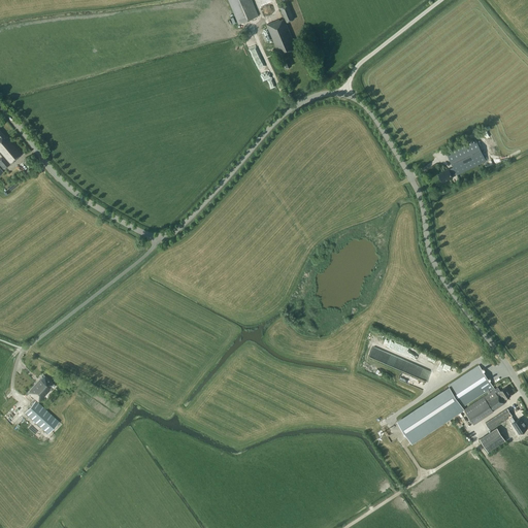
[(259,15),(252,0),(228,0),(238,24),(259,15)]
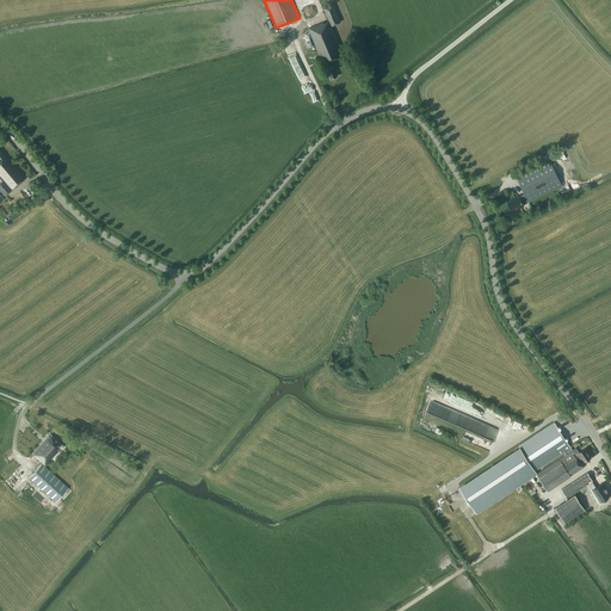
[(340,22),(333,5),(323,8),(328,22),(323,24),(323,23),(308,28),(322,61),(323,60),(331,79),(338,75),(332,62),(344,57),(331,25),(340,22)]
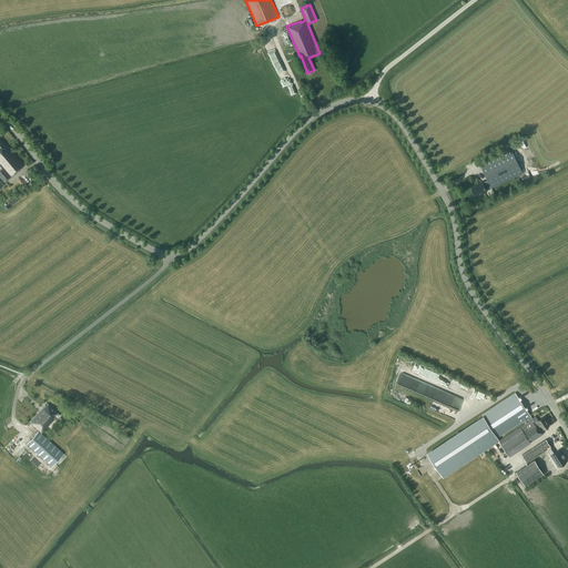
[(0,165),(2,169),(0,170),(0,176),(3,182),(4,181),(6,181),(10,178),(8,175),(9,174),(11,176),(23,165),(8,148),(7,149),(0,140),(0,165)]
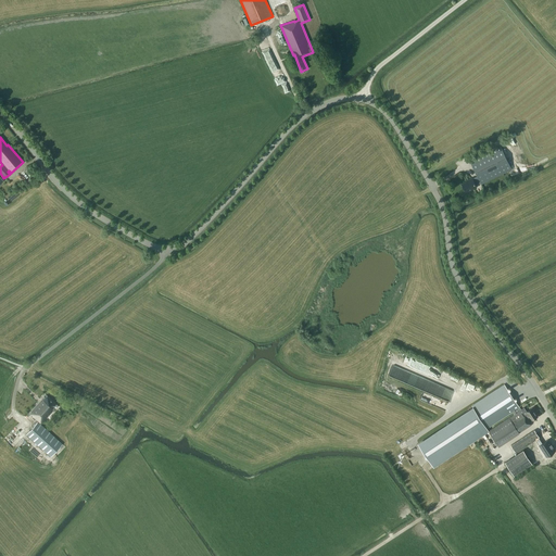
[(500,144),(469,160),(478,176),(472,178),(468,179),(468,180),(462,184),(466,192),(477,187),(476,185),(480,182),(481,184),(512,169),(500,144)]
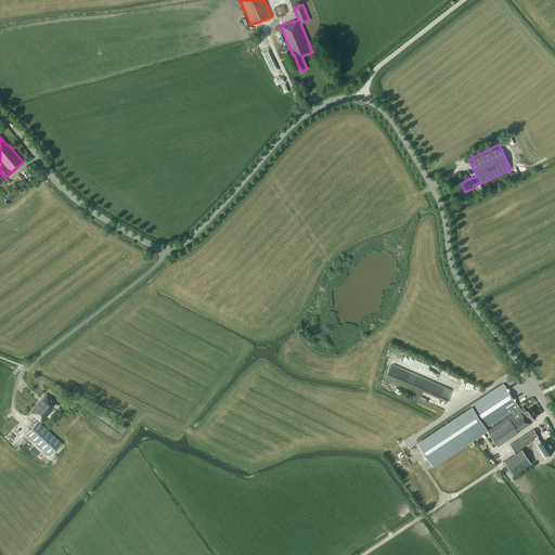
[(508,172),(511,178),(518,173),(516,168),(508,172)]
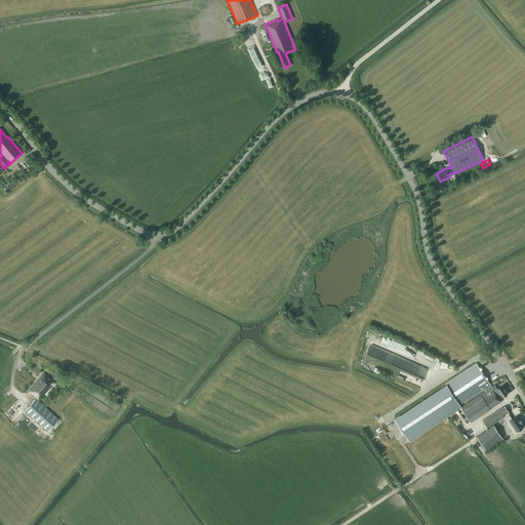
[(497,389),(494,385),(492,387),(476,363),(445,382),(447,386),(396,419),(409,440),(460,406),(471,421),(478,416),(501,401),(498,396),(501,395),(502,396),(508,393),(502,385),(497,389)]
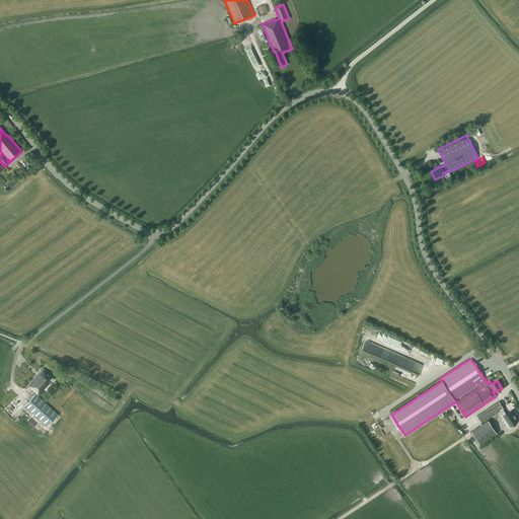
[(396,365),(392,373),(417,383),(420,374),(396,365)]
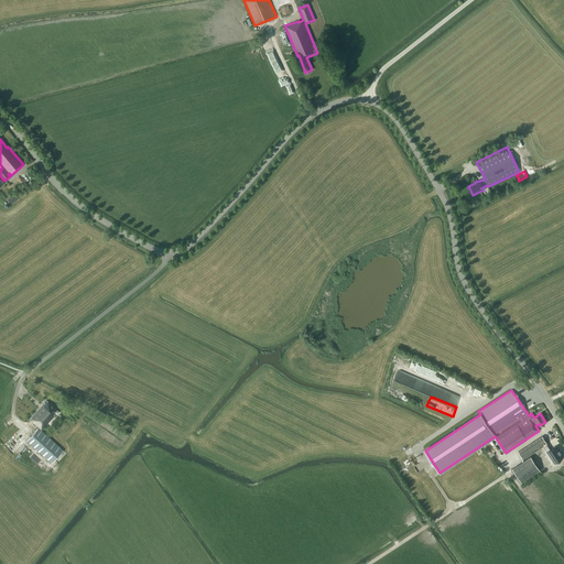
[(54,413),(57,410),(44,399),(41,402),(44,404),(43,405),(42,404),(31,418),(35,421),(34,422),(42,430),(55,413),(54,413)]
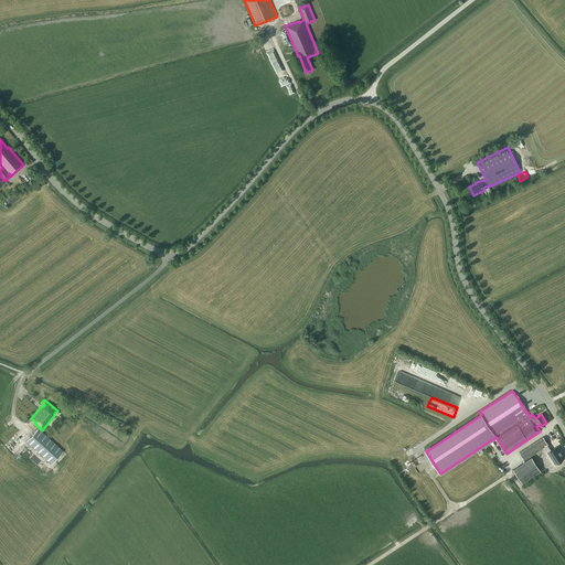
[(11,428),(10,427),(3,434),(9,439),(19,430),(14,426),(11,428)]
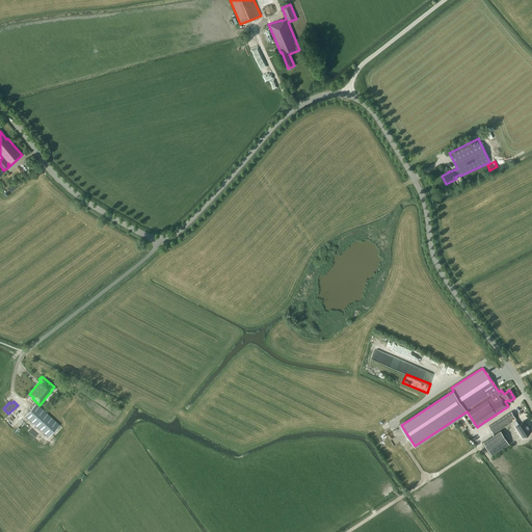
[(59,425),(53,419),(56,415),(43,402),(40,406),(36,403),(25,416),(49,436),(59,425)]
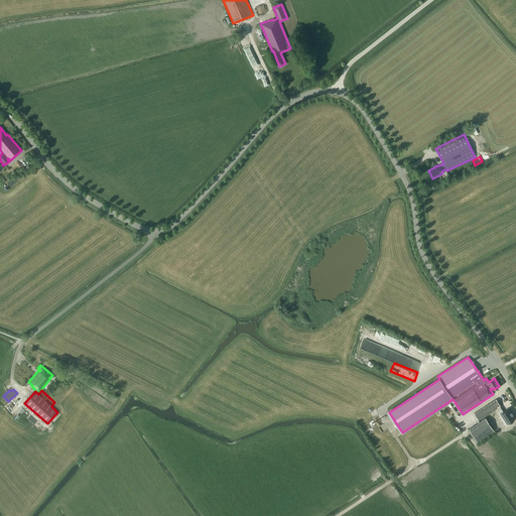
[(496,399),(495,400),(474,413),(479,420),(497,408),(500,406),(501,406),(496,399)]
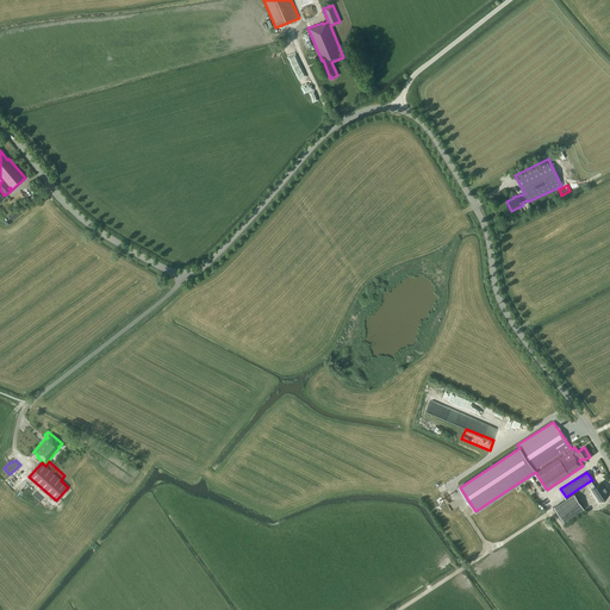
[(591,480),(587,483),(599,500),(609,495),(601,481),(595,486),(591,480)]
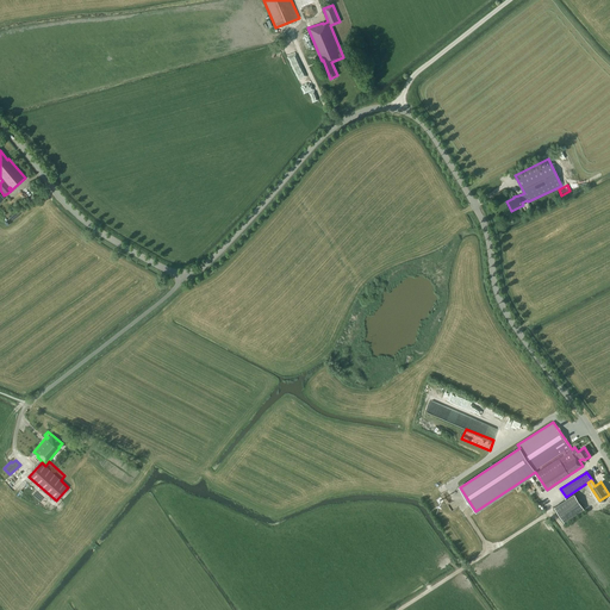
[(573,495),(566,499),(553,508),(562,522),(583,509),(573,495)]
